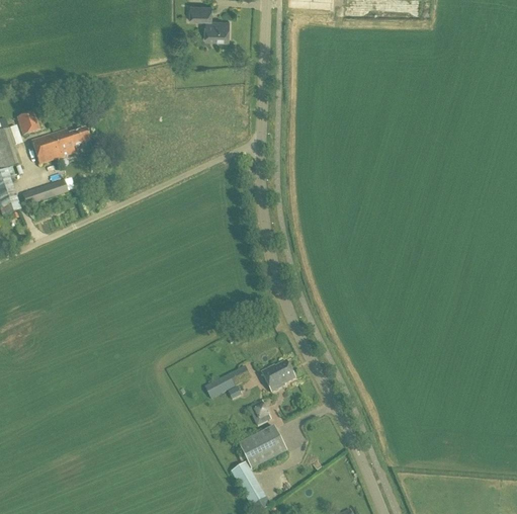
[(426,14),(425,0),(413,0),(415,14),(426,14)]
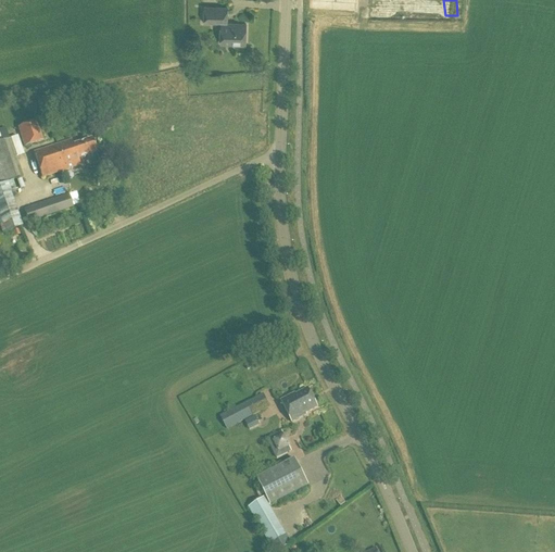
[(244,41),(246,21),(226,20),(227,3),(204,3),(203,19),(221,20),(219,40),(234,40),(234,41),(244,41)]
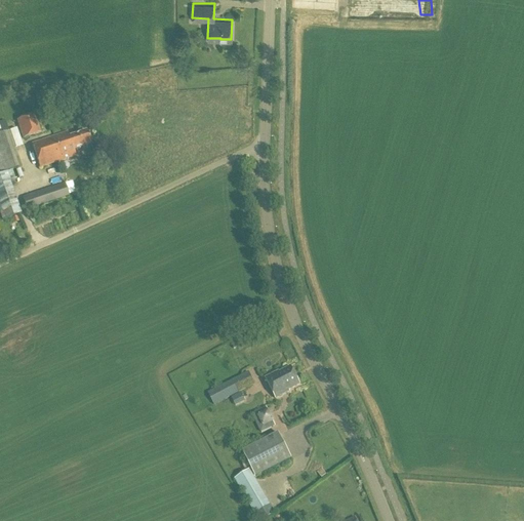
[(22,134),(40,129),(34,111),(15,116),(22,134)]
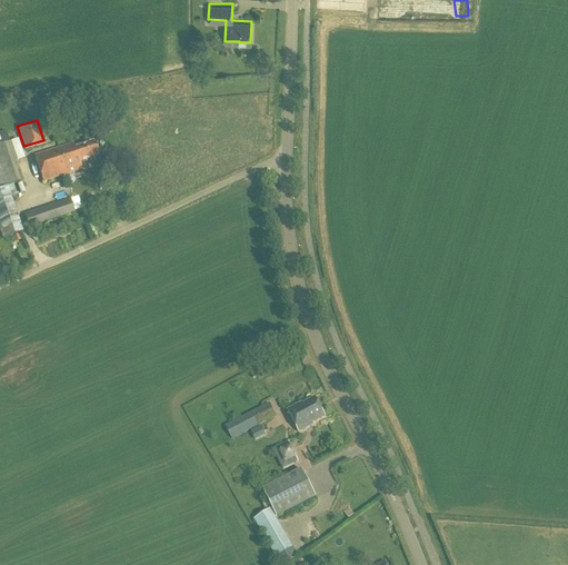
[(0,185),(22,177),(9,138),(0,141),(0,185)]
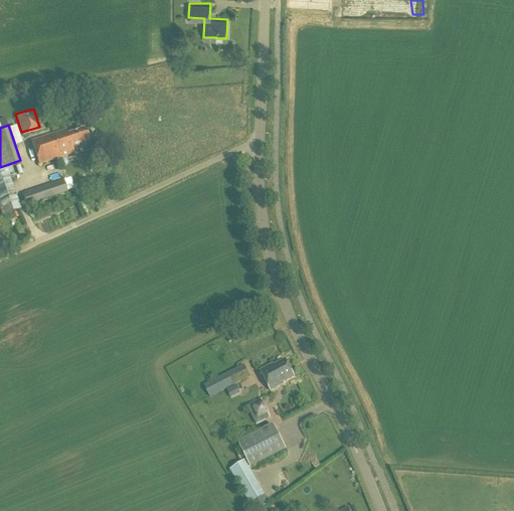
[(89,139),(84,126),(67,131),(66,126),(30,138),(38,161),(73,149),(71,144),(89,139)]
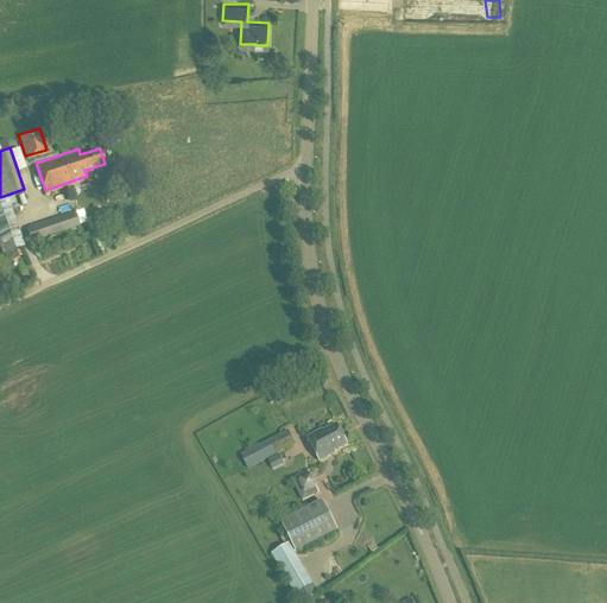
[(7,229),(18,227),(13,197),(2,198),(7,229)]
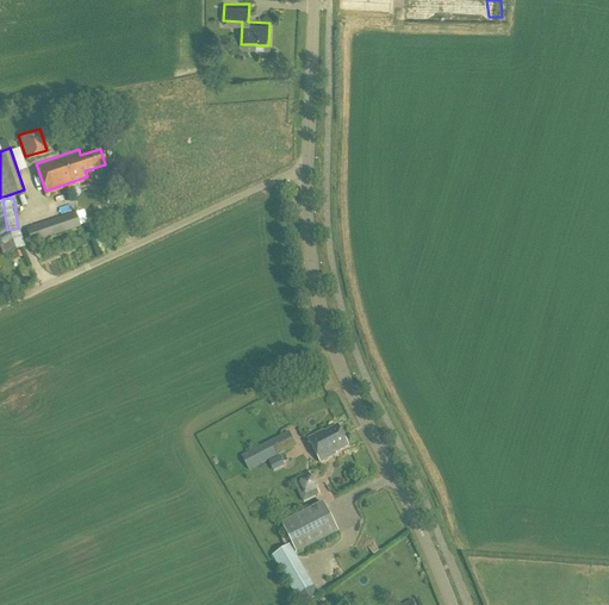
[(30,238),(78,222),(74,209),(25,224),(30,238)]
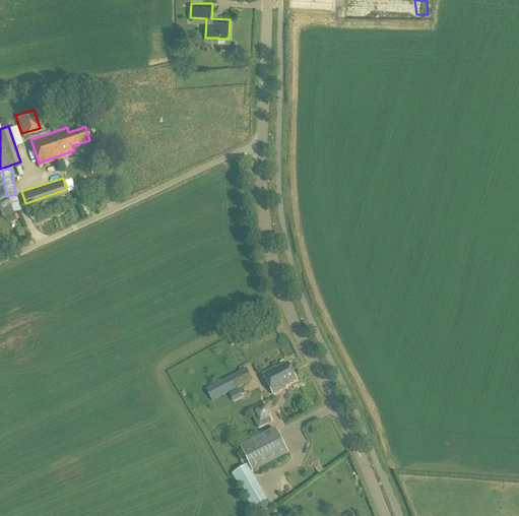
[(11,207),(20,206),(19,198),(11,199),(11,207)]
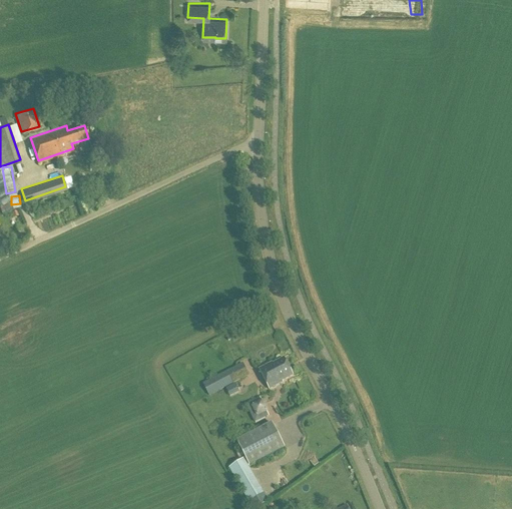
[(292,373),(283,355),(275,359),(275,358),(271,359),(271,358),(258,364),(269,386),(282,379),(281,378),(292,373)]
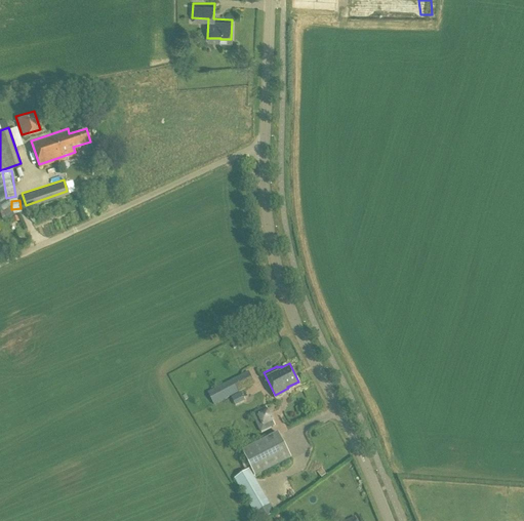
[(213,401),(253,381),(247,367),(206,389),(213,401)]
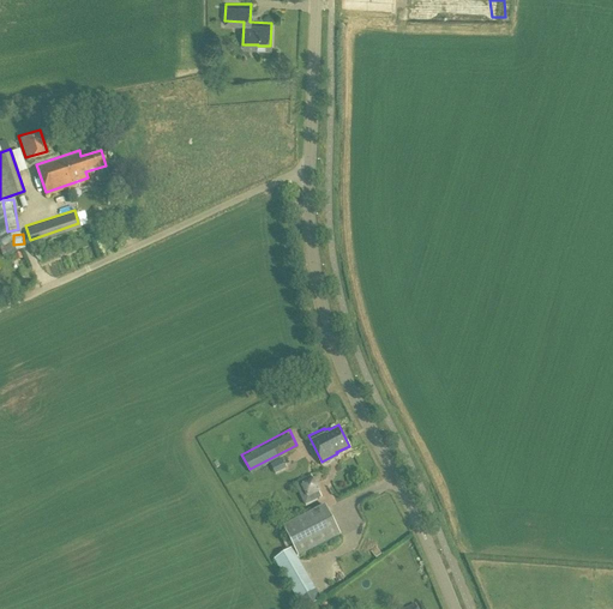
[(280,454),(269,460),(275,471),(286,465),(280,454)]
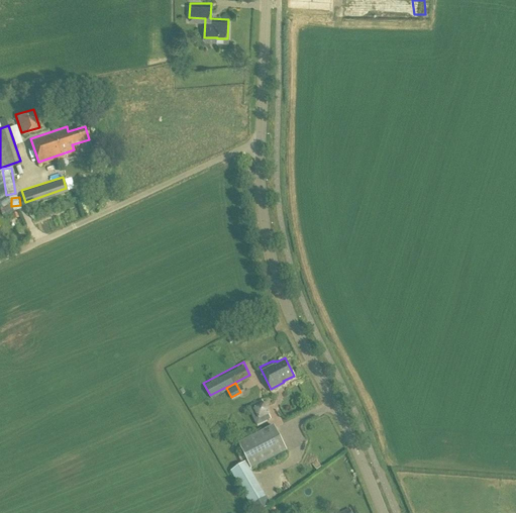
[(269,412),(269,410),(264,401),(261,397),(260,397),(246,403),(255,422),(258,422),(270,416),(269,412)]
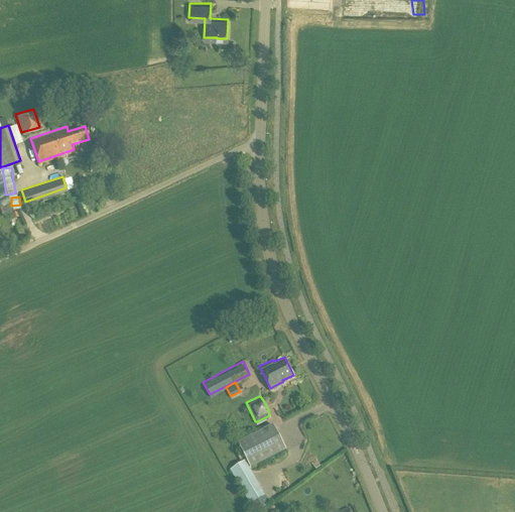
[(250,466),(285,448),(272,422),(237,440),(250,466)]
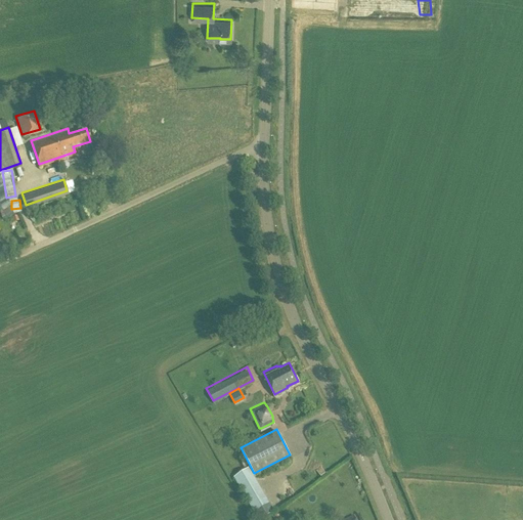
[(248,465),(232,474),(253,510),(258,518),(273,509),(269,501),(248,465)]
